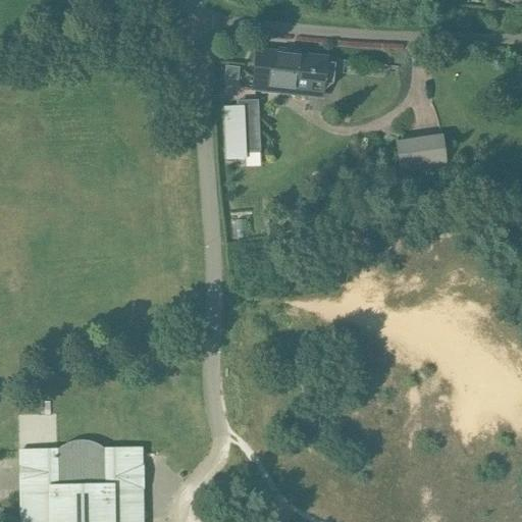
[(313,63),(313,58),(258,52),(255,85),(279,88),(279,93),(309,97),(310,91),(322,92),(331,85),(333,66),(328,65),(313,63)]
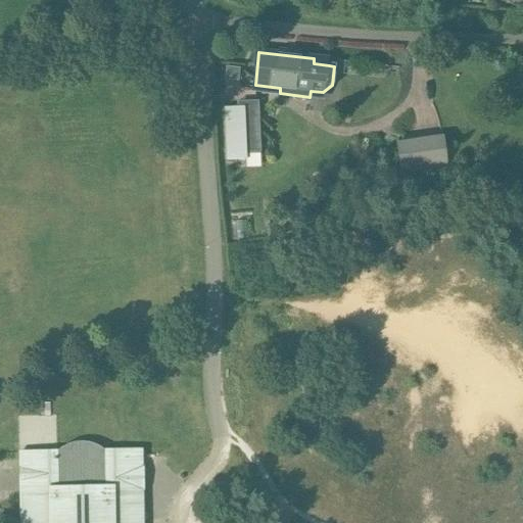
[(238,82),(239,69),(227,67),(226,80),(238,82)]
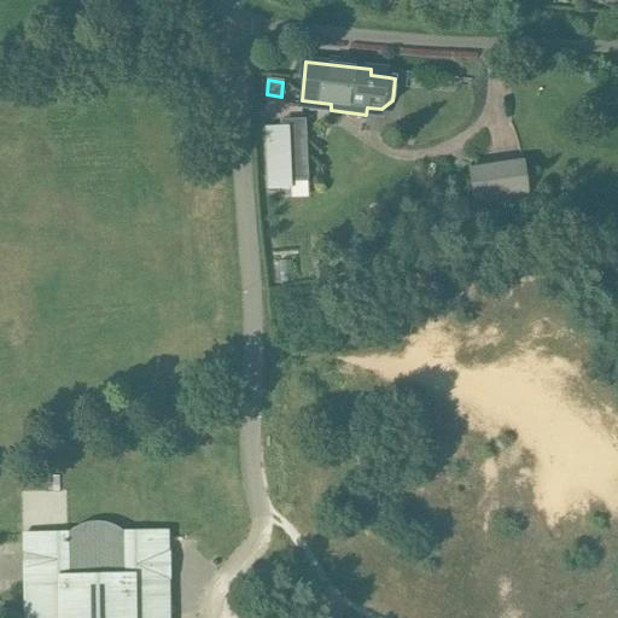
[(305,120),(286,121),(286,129),(280,130),(267,130),(269,188),(289,187),(289,181),(308,180),(305,120)]
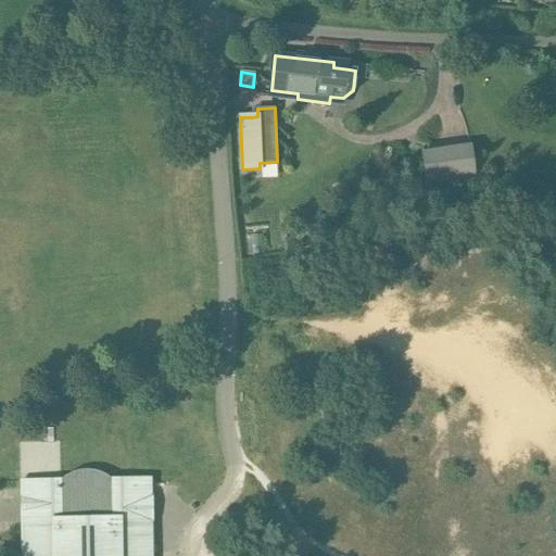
[(478,181),(472,144),(421,151),(427,189),(478,181)]
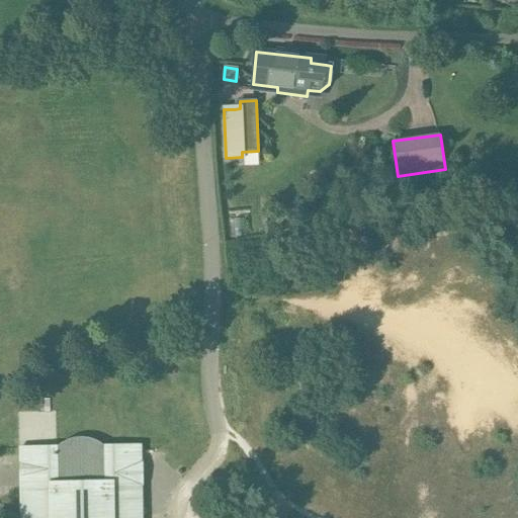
[(18,517),(139,517),(139,484),(134,484),(133,471),(133,461),(139,461),(139,444),(102,444),(97,440),(91,437),(85,435),(78,435),(72,435),(65,437),(60,440),(54,444),(18,444),(18,461),(24,461),(24,467),(24,473),(18,473),(18,517)]
